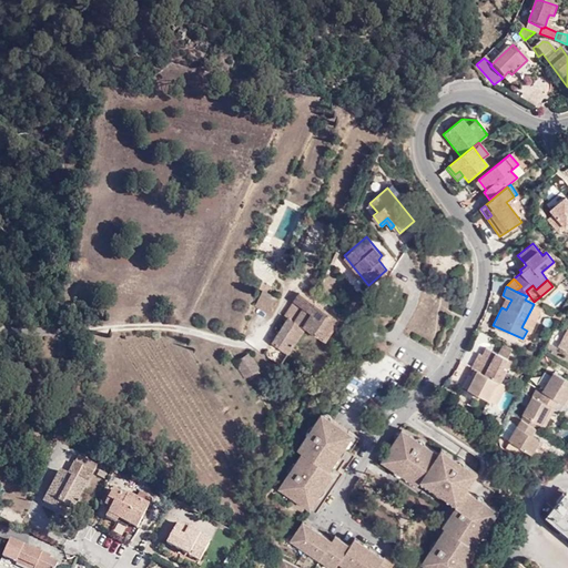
[(279,298),(263,292),(257,304),(272,311),(279,298)]
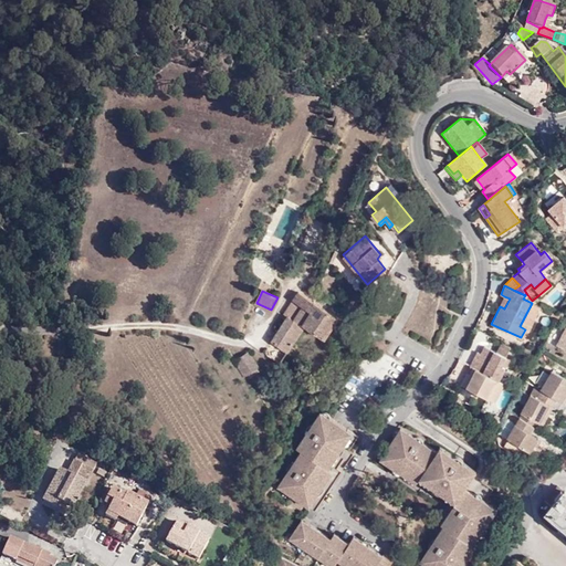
[(294,320),(289,316),(266,350),(266,355),(280,364),(305,327),(324,339),(337,320),(297,293),(293,300),(302,305),(294,320)]
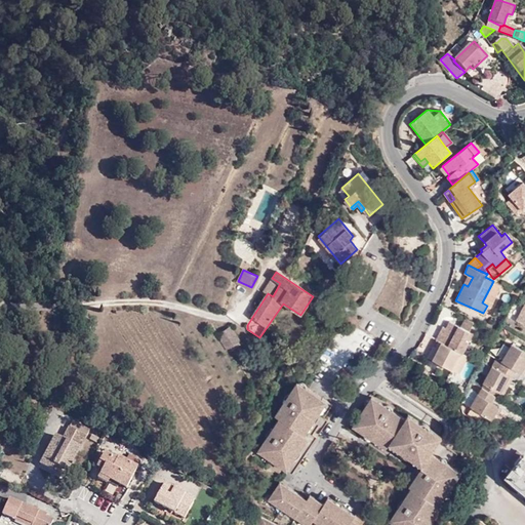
[(473,277),(468,275),(463,284),(468,286),(473,277)]
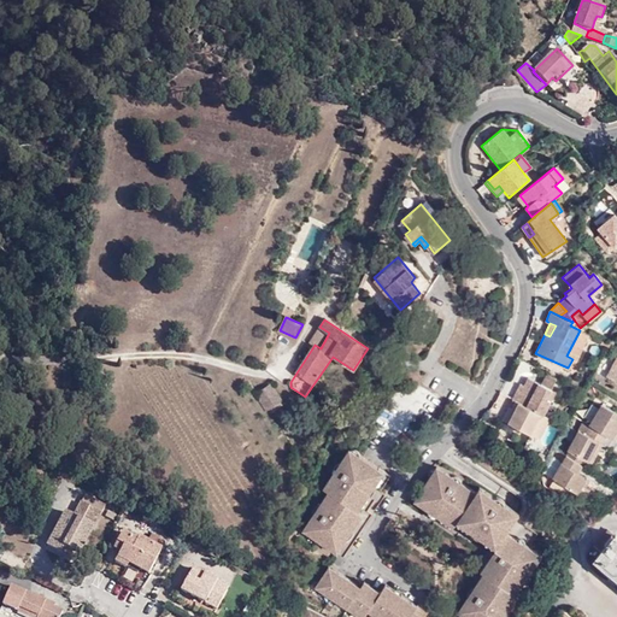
[(311,341),(315,345),(321,348),(329,333),(319,327),(311,341)]
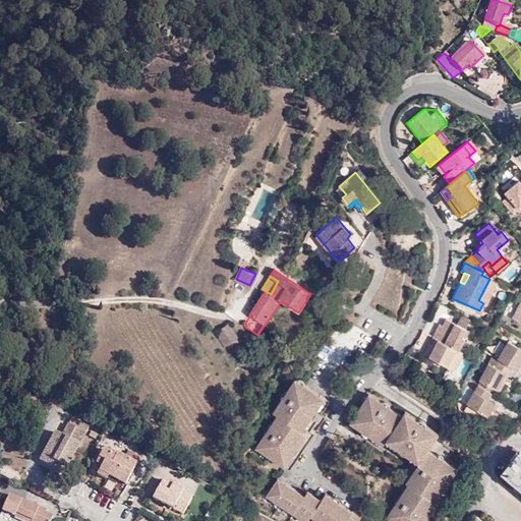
[(497,282),(489,279),(478,300),(483,303),(485,304),(497,282)]
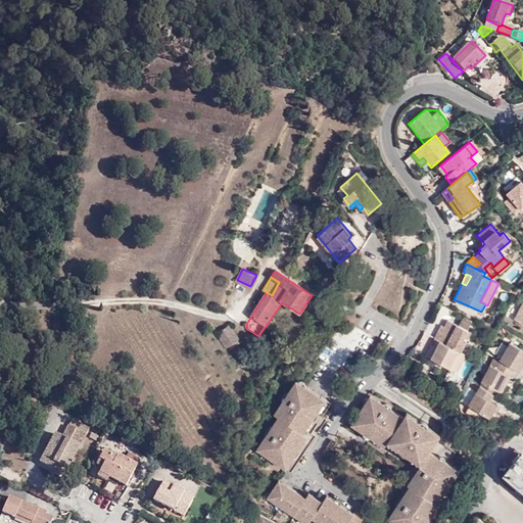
[(522,302),(514,320),(522,324),(522,302)]
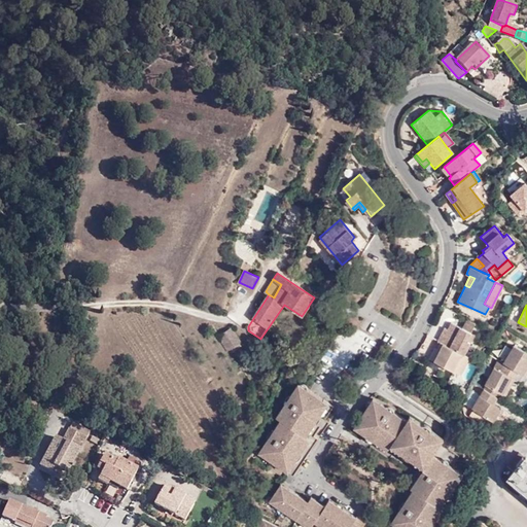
[(461,329),(470,334),(475,325),(465,321),(461,329)]
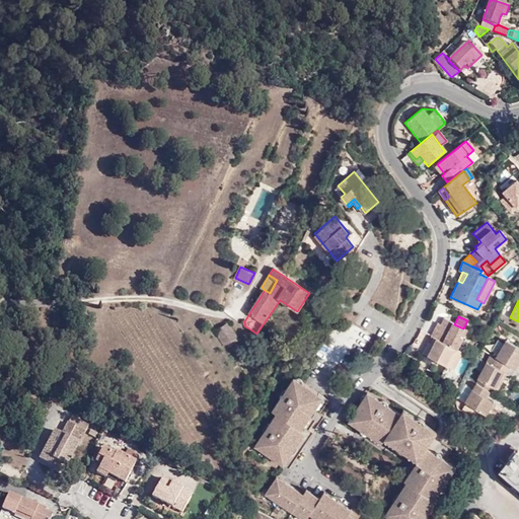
[(435,328),(432,335),(457,348),(463,338),(459,337),(463,328),(454,324),(444,319),(441,325),(439,329),(435,328)]
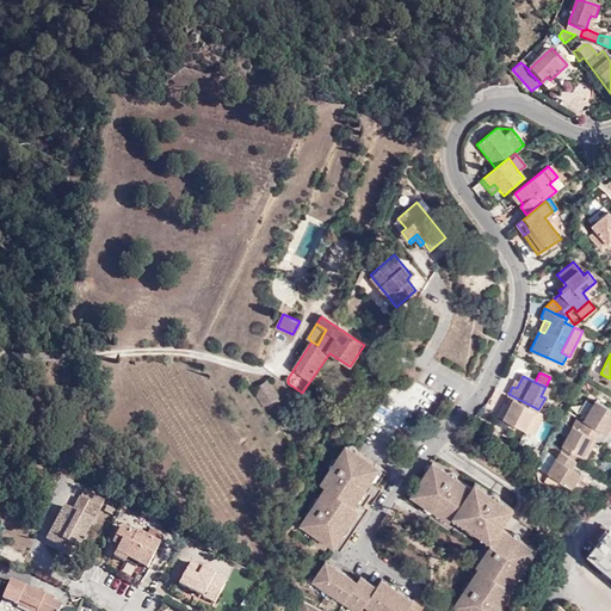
[(253,389),(264,407),(279,397),(269,381),(253,389)]
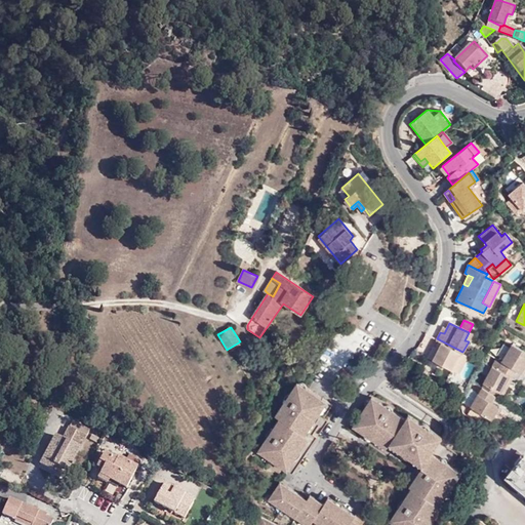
[(462,352),(437,338),(433,347),(436,349),(434,351),(432,351),(428,358),(452,370),(460,353),(462,354),(462,352)]
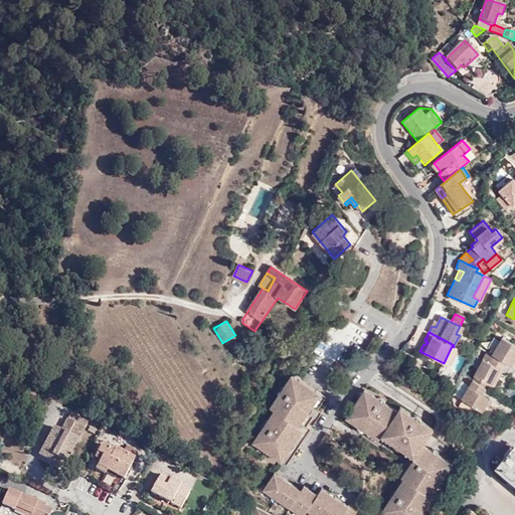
[(493,353),(514,366),(514,365),(514,344),(503,338),(493,353)]
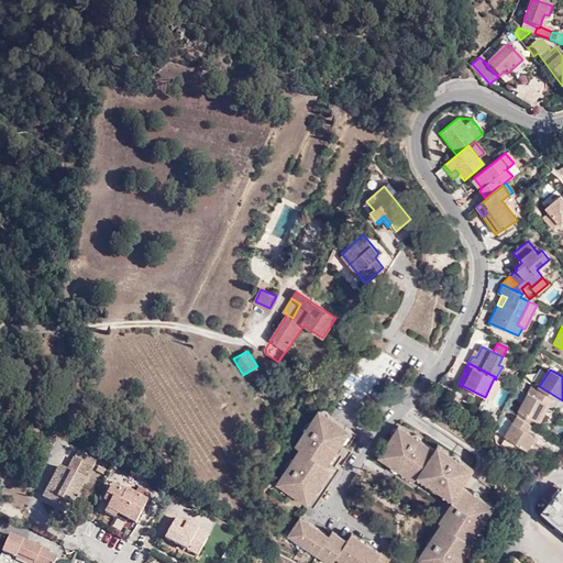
[(500,382),(496,379),(494,378),(485,397),(492,400),(500,382)]
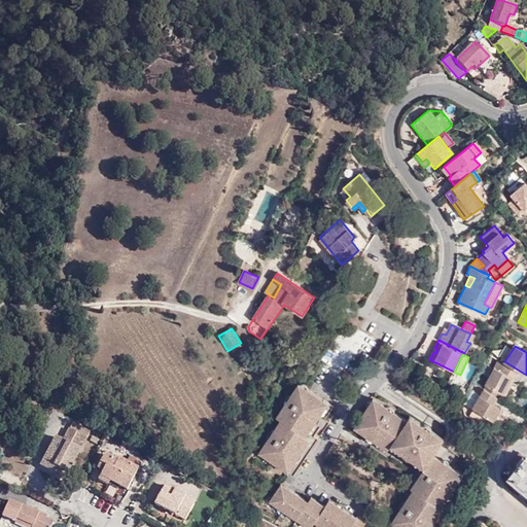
[(486,384),(500,392),(503,393),(512,378),(515,379),(519,373),(526,377),(526,375),(504,361),(504,362),(505,363),(500,371),(495,367),(486,384)]
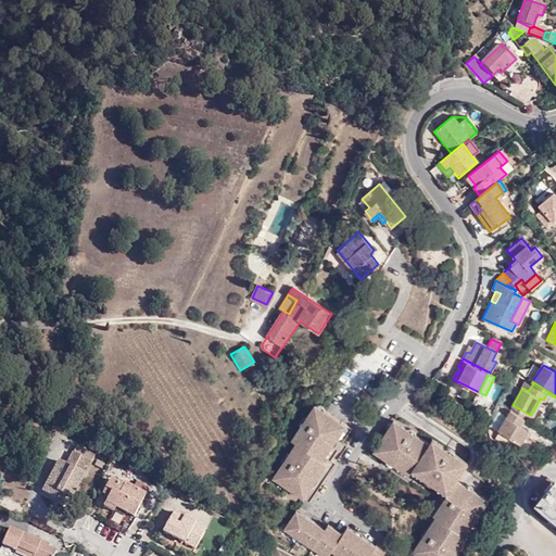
[(540,399),(531,415),(534,417),(543,400),(540,399)]
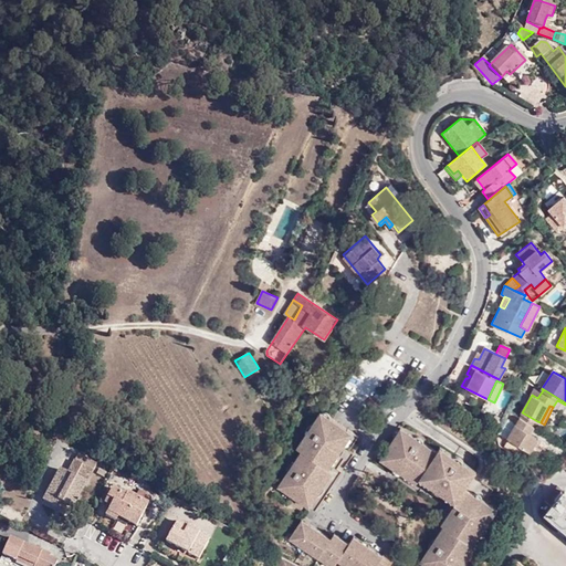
[(338,442),(348,428),(321,410),(295,446),(301,449),(324,464),(333,450),(327,446),(332,438),(338,442)]
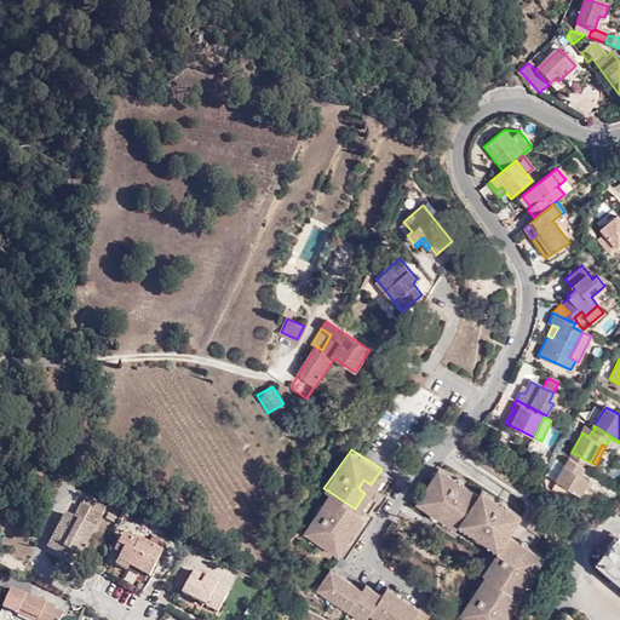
[(569,457),(586,466),(589,461),(572,452),(569,457)]
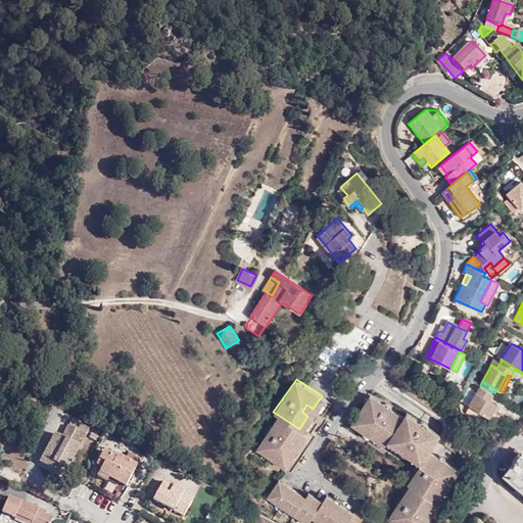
[(461,401),(488,419),(493,413),(496,407),(488,402),(494,393),(480,385),(479,387),(480,387),(476,394),(467,388),(465,392),(461,401)]
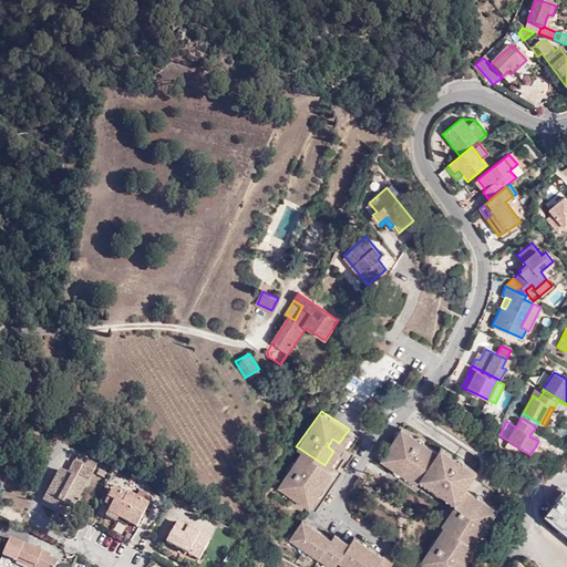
[(420,480),(423,474),(437,452),(402,428),(383,454),(399,464),(402,459),(409,463),(405,470),(420,480)]
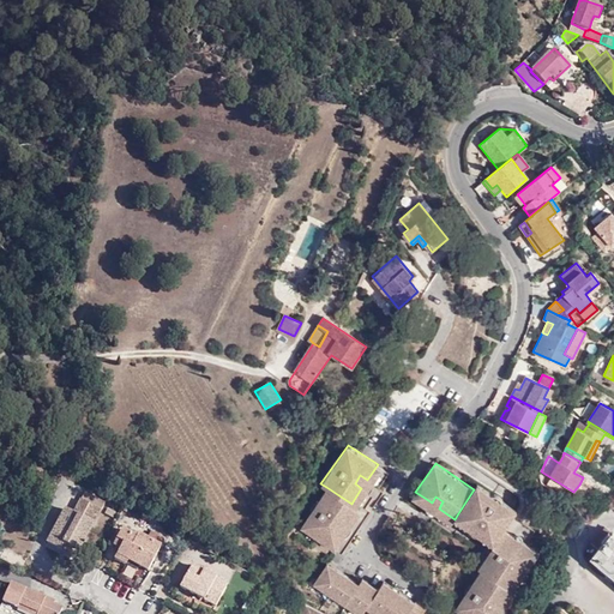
[(381,468),(378,464),(367,480),(360,475),(355,483),(361,488),(351,504),(356,507),(365,494),(368,492),(371,491),(373,485),(373,480),(381,468)]
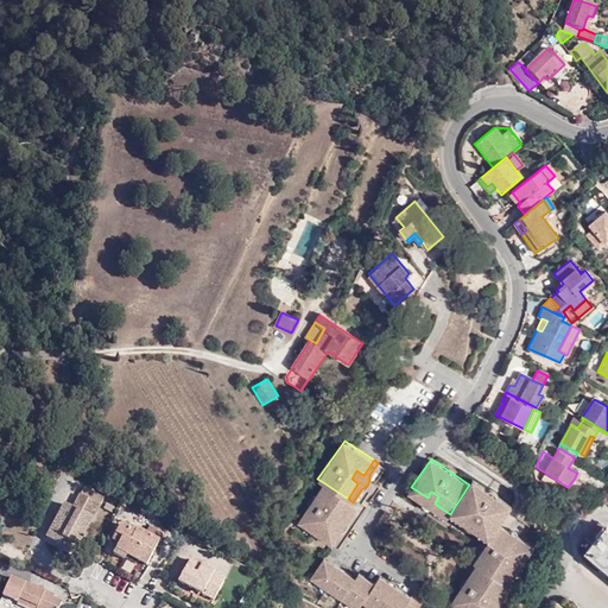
[(476,524),(492,534),(499,524),(512,506),(473,480),(469,485),(454,508),(468,519),(473,513),(480,518),(476,524)]
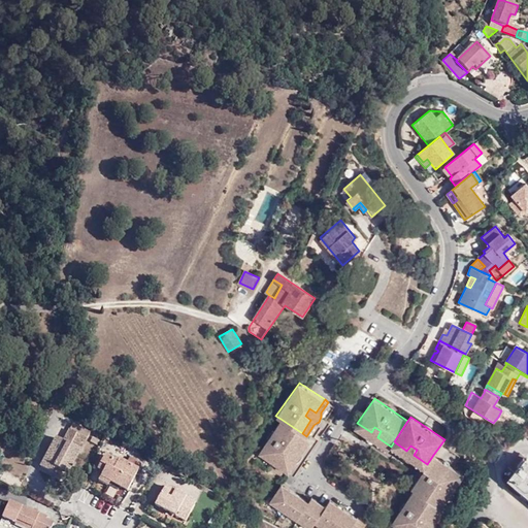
[(306,436),(302,433),(281,419),(258,453),(284,469),(293,456),(288,452),(291,446),(297,450),(306,436)]
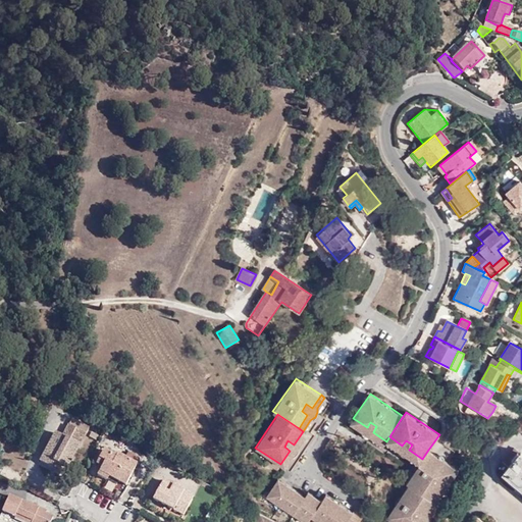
[(383,445),(386,441),(373,432),(367,427),(353,418),(350,423),(362,430),(363,433),(367,436),(370,437),(372,438),(383,445)]
